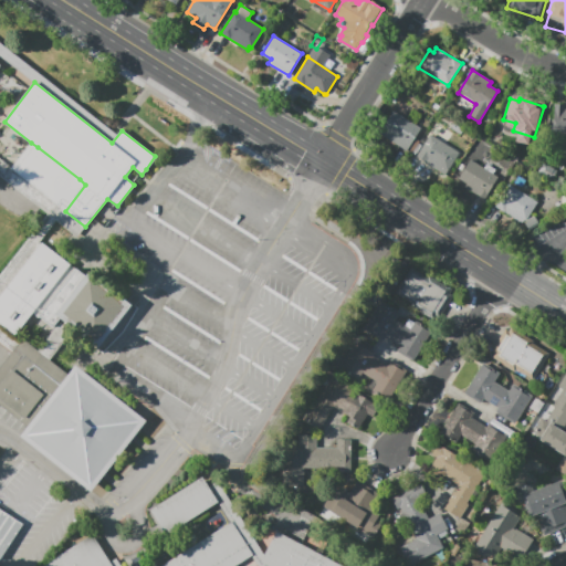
[(565,134),(553,134),(555,103),(565,104),(565,108),(565,134)]
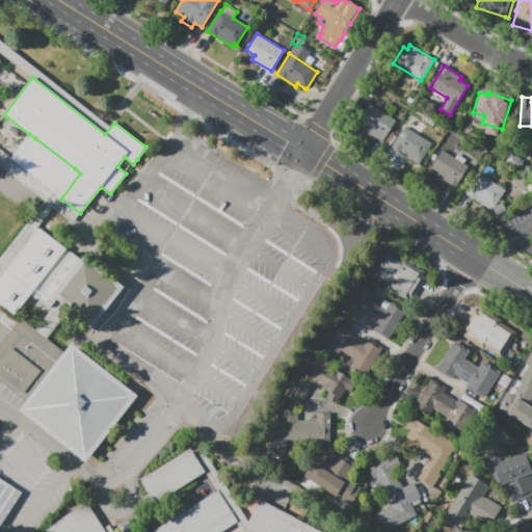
[(382,141),(356,125),(369,104),(396,121),(382,141)]
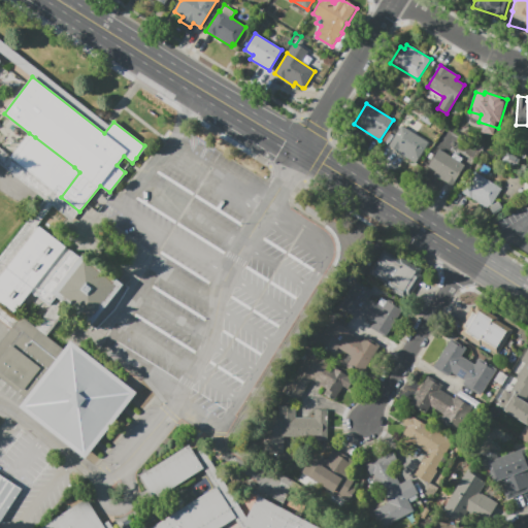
[(429,126),(421,121),(424,117),(432,122),(429,126)]
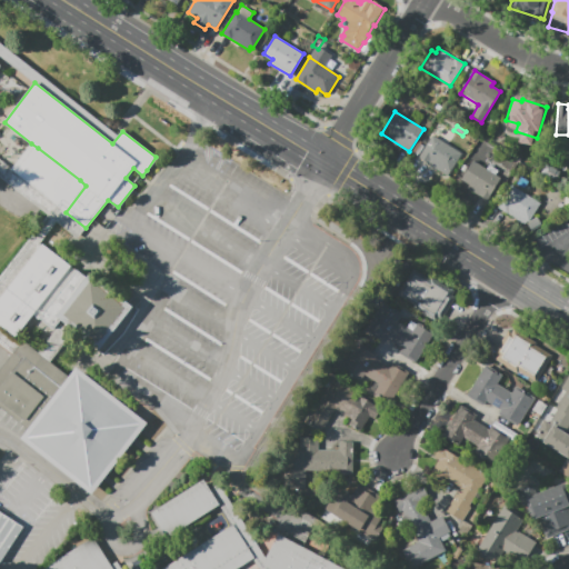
[(419,158),(432,136),(461,155),(448,176),(419,158)]
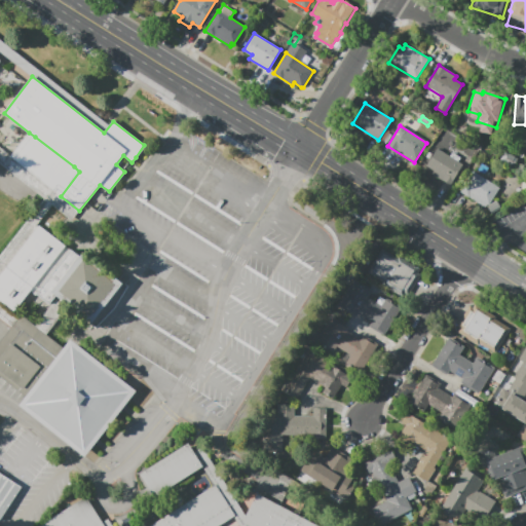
[(29,133),(10,156),(61,196),(79,172),(29,133)]
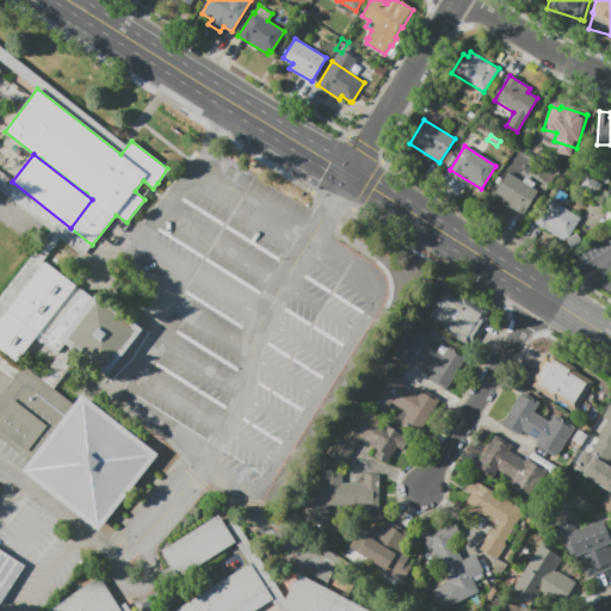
[(452,154),(456,156),(450,167),(445,165),(452,154)]
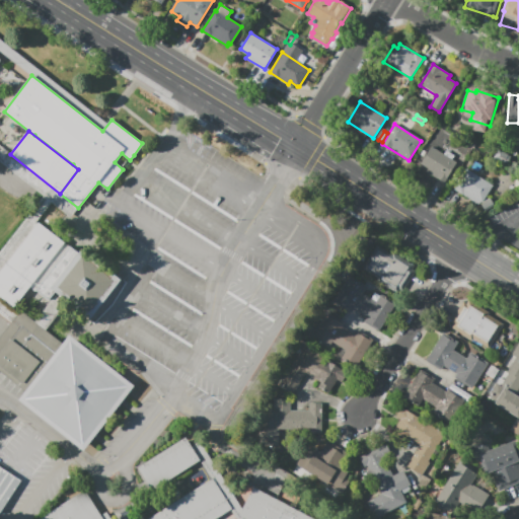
[(421,163),(431,146),(443,153),(445,149),(455,155),(452,159),(456,162),(444,182),(426,171),(429,167),(421,163)]
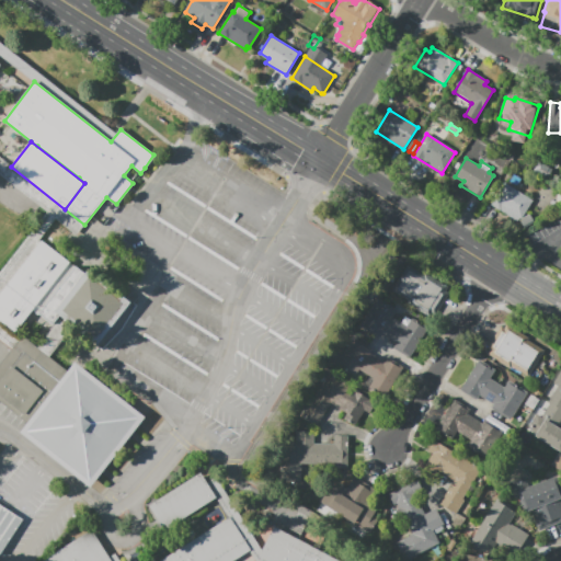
[(539,162),(550,168),(546,176),(535,171),(539,162)]
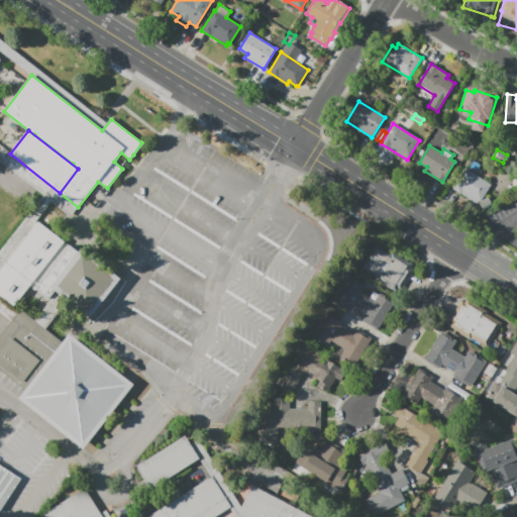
[(452,189),(464,169),(491,185),(479,205),(452,189)]
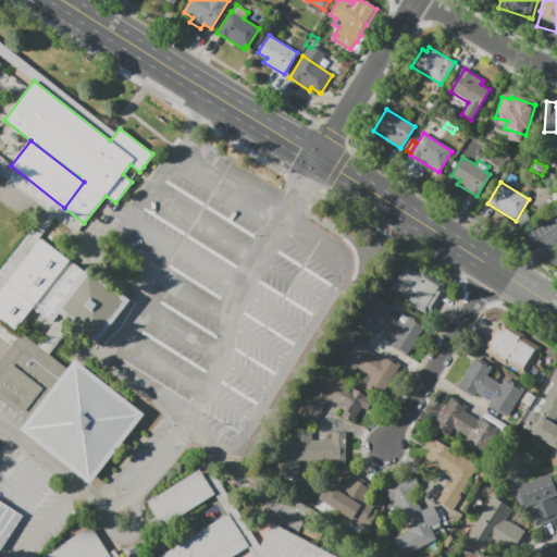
[(40,238),(0,292),(0,319),(15,331),(39,299),(45,304),(38,312),(52,323),(60,313),(98,343),(130,301),(87,269),(85,271),(75,263),(75,264),(40,238)]
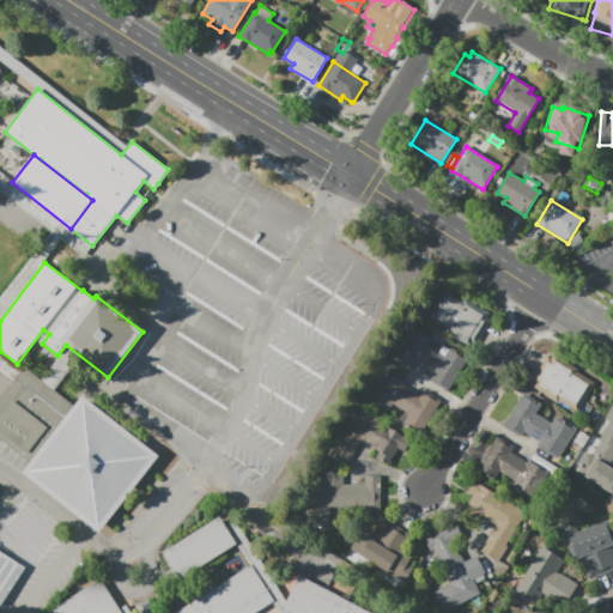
[(491,320),(475,345),(472,343),(469,346),(444,331),(445,328),(428,316),(438,298),(431,293),(439,279),(447,284),(444,287),(463,299),(465,298),(490,313),(486,317),(491,320)]
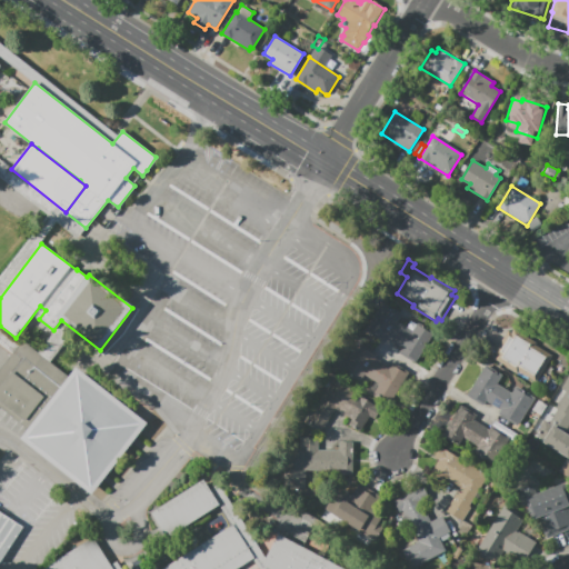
[(435,332),(416,362),(399,352),(402,348),(387,338),(385,341),(366,330),(383,302),(402,313),(398,321),(407,327),(410,321),(416,325),(418,322),(435,332)]
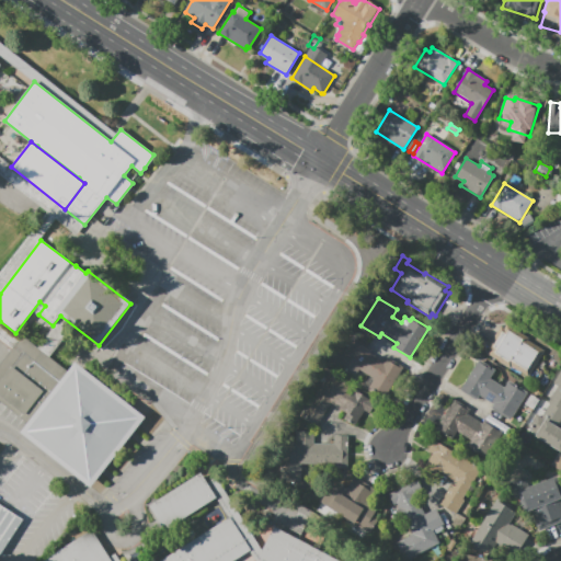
[(545,351),(528,377),(512,366),(511,368),(489,355),(491,351),(488,348),(502,327),(505,329),(507,325),(529,339),(528,341),(545,351)]
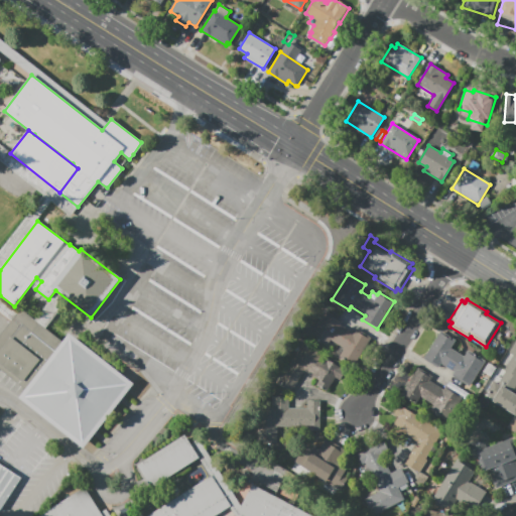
[(0,369),(24,389),(62,341),(20,307),(11,319),(0,310),(0,369)]
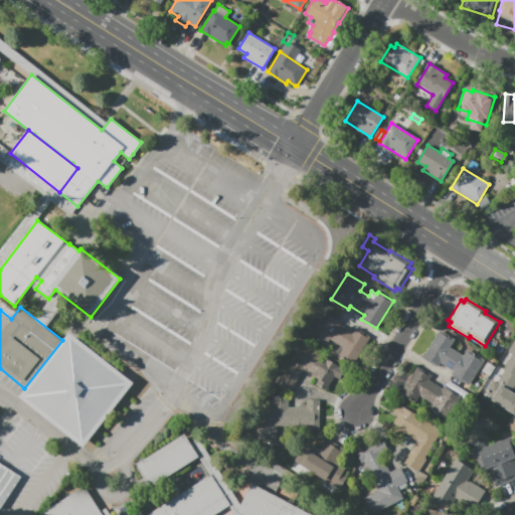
[(370,337),(353,364),(339,355),(343,347),(330,339),(326,345),(309,335),(325,309),(342,320),(340,324),(353,332),(356,328),(370,337)]
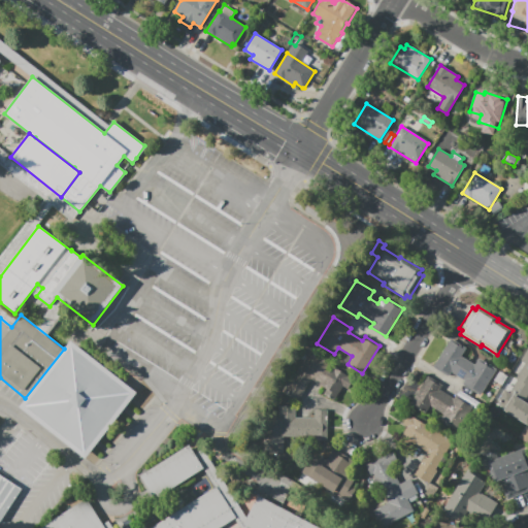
[(480,395),(463,385),(465,381),(451,372),(448,376),(433,367),(451,338),(466,348),(461,357),(474,365),(479,358),(496,369),(480,395)]
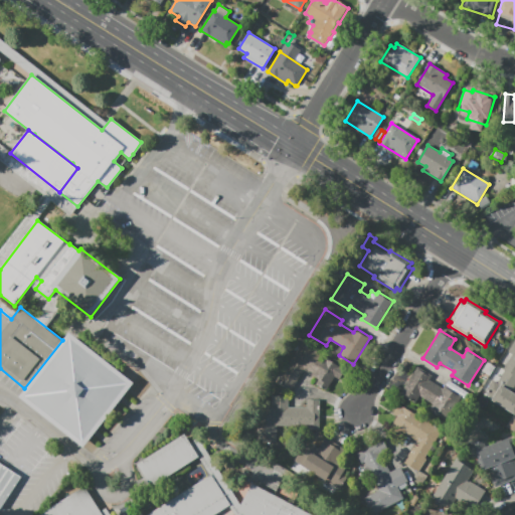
[(68,333),(134,381),(82,448),(18,396),(24,388),(62,340),(68,333)]
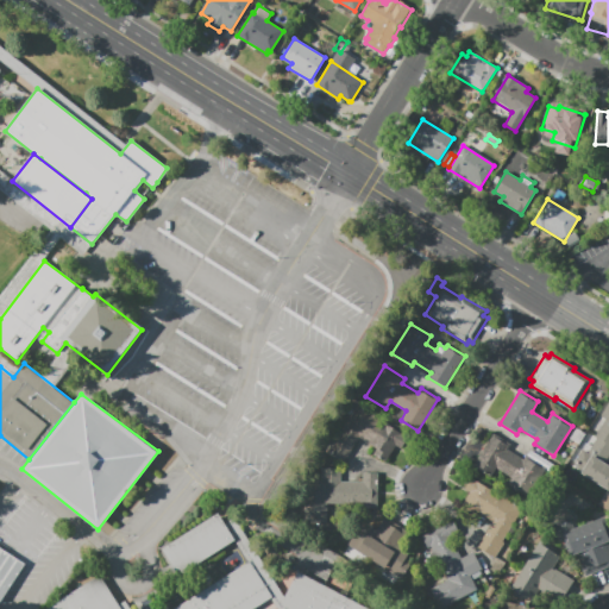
[(608,456),(606,462),(608,463),(608,465),(608,466),(608,489),(608,491),(577,471),(581,466),(575,463),(582,451),(586,453),(592,444),(590,443),(606,419),(600,415),(608,401),(608,456)]
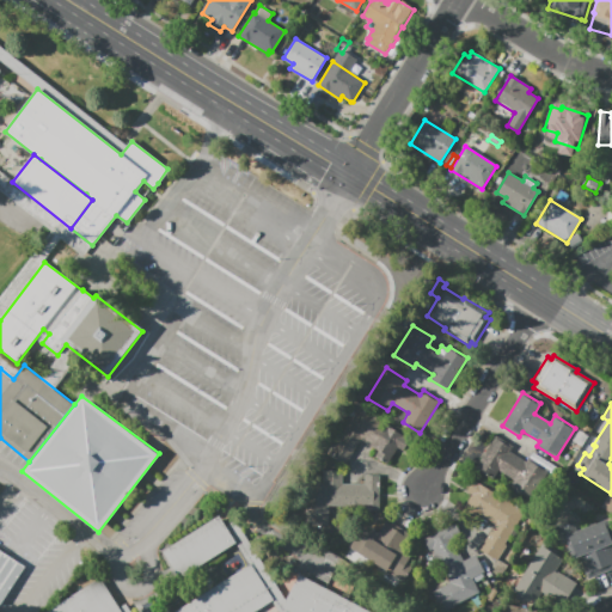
[(409,440),(403,451),(397,447),(387,464),(375,457),(379,451),(361,439),(344,465),(328,454),(337,438),(340,440),(360,407),(396,429),(395,432),(409,440)]
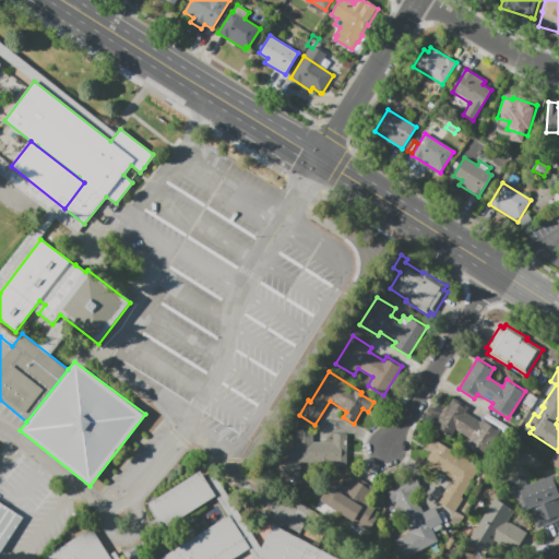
[(523,403),(530,392),(538,396),(531,408),(523,403)]
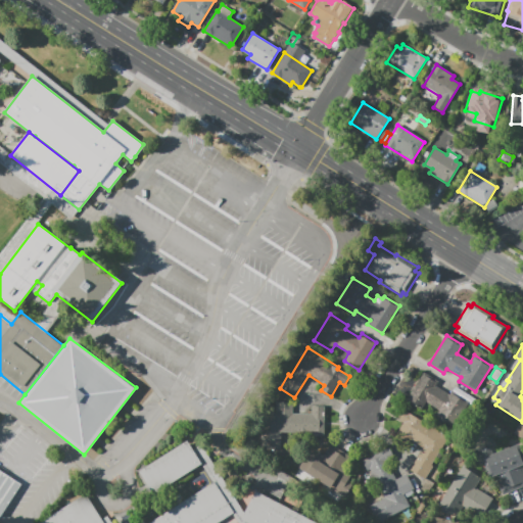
[(469,401),(454,427),(436,417),(439,411),(426,401),(421,409),(407,399),(424,372),(438,381),(436,385),(449,394),(453,391),(469,401)]
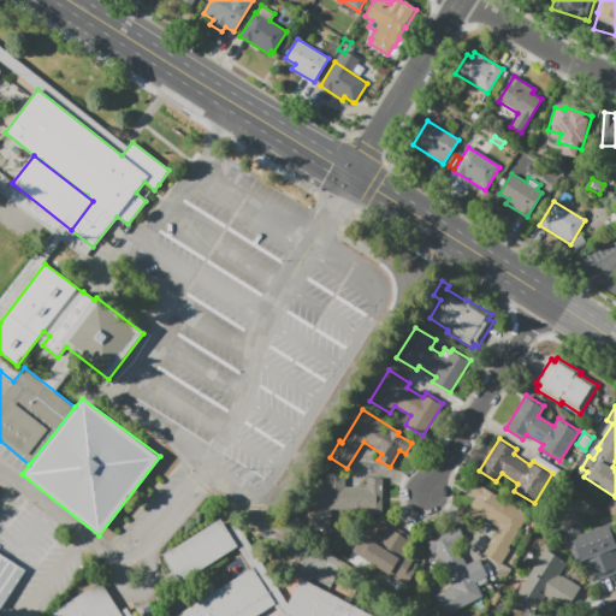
[(383,478),(381,514),(369,513),(369,509),(363,509),(363,514),(350,513),(350,509),(331,509),(331,528),(319,528),(319,525),(308,525),(309,486),(325,487),(326,473),(344,474),(344,486),(367,487),(368,478),(383,478)]
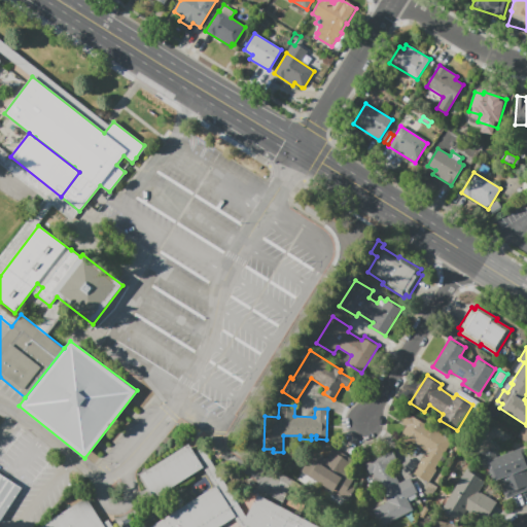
[(402,422),(408,413),(421,421),(422,420),(453,440),(434,468),(436,469),(428,483),(413,472),(427,451),(411,442),(408,447),(397,441),(407,425),(402,422)]
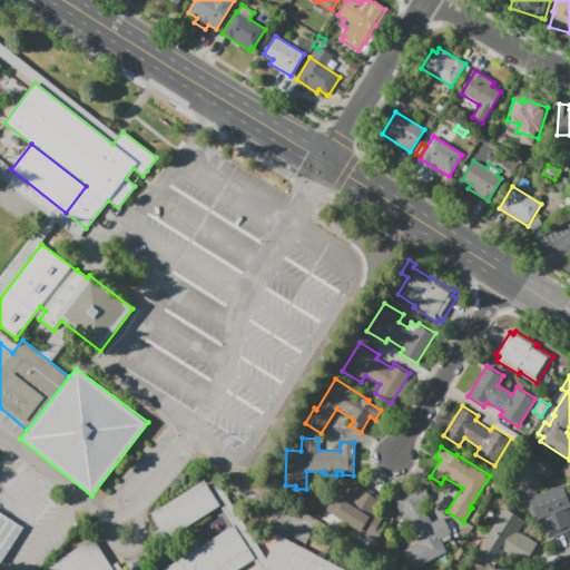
[(151,513),(204,480),(220,507),(168,540),(151,513)]
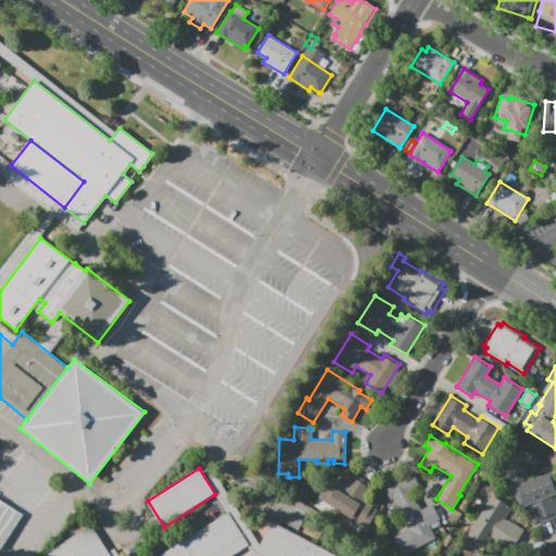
[(555,497),(555,517),(534,526),(527,506),(522,508),(521,506),(519,507),(514,493),(512,493),(505,478),(520,472),(525,483),(553,471),(555,479),(555,494),(555,495),(555,497)]
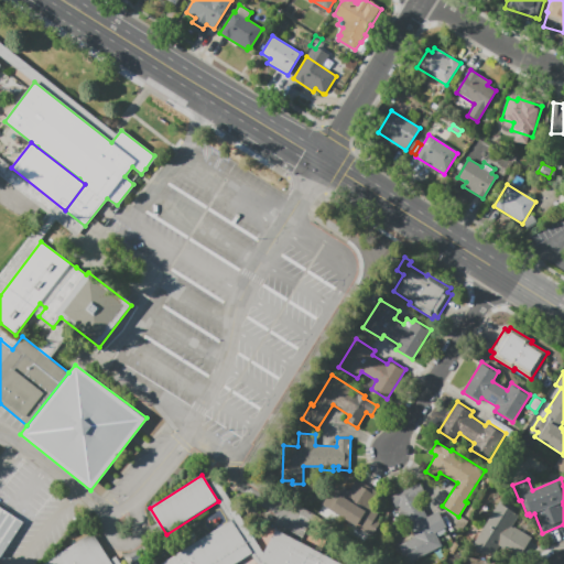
[(357,479),(379,492),(371,506),(380,511),(376,518),(381,521),(372,535),(322,505),(332,489),(335,491),(339,484),(349,490),(357,479)]
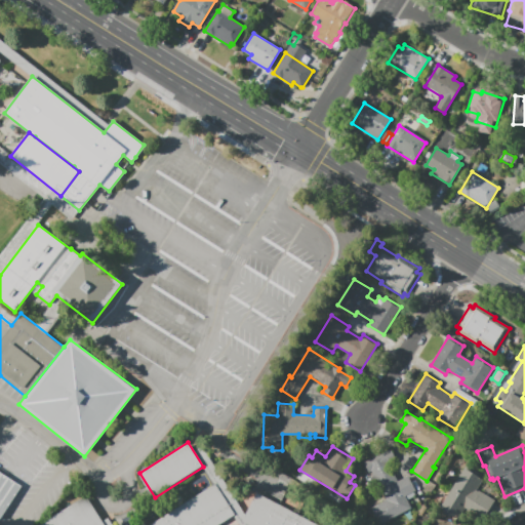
[(391,449),(396,459),(389,463),(398,481),(408,476),(415,490),(405,495),(411,508),(382,522),(378,514),(375,516),(371,508),(387,499),(378,485),(376,486),(364,462),(391,449)]
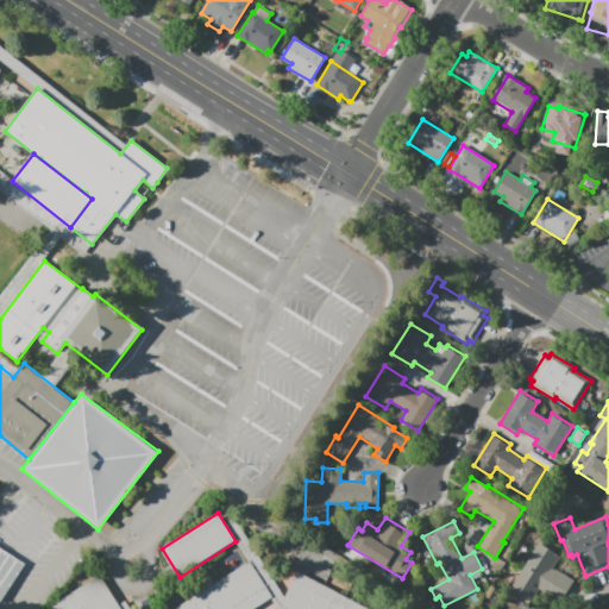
[(522,600),(509,591),(541,540),(556,548),(553,552),(560,557),(553,567),(573,581),(559,603),(539,590),(532,601),(525,596),(522,600)]
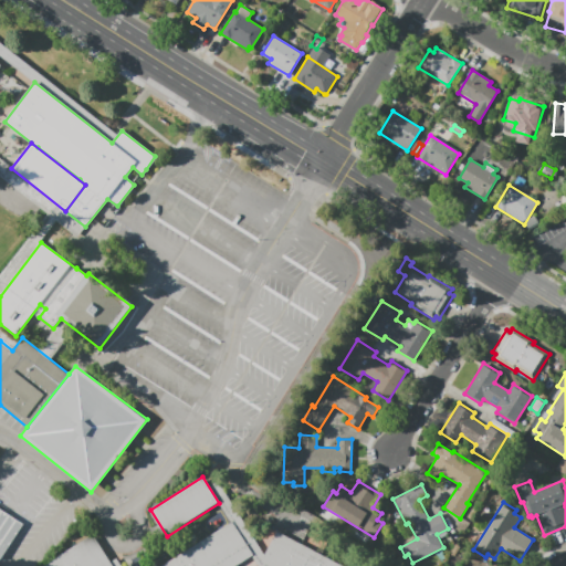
[(0,558),(1,559),(22,521),(0,510),(0,558)]
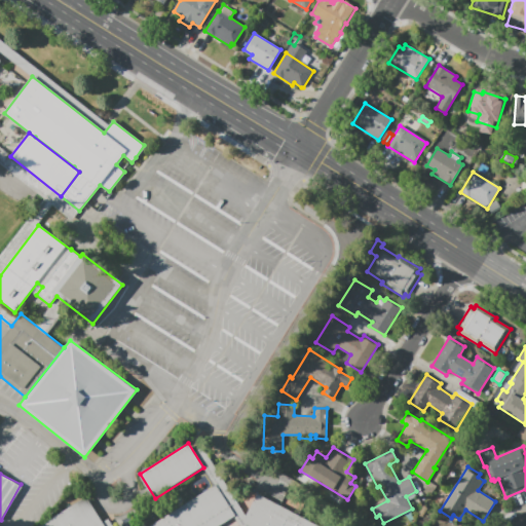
[(150,525),(216,485),(235,516),(222,524),(218,525),(37,525),(85,497),(102,523),(108,519),(112,525),(150,525)]
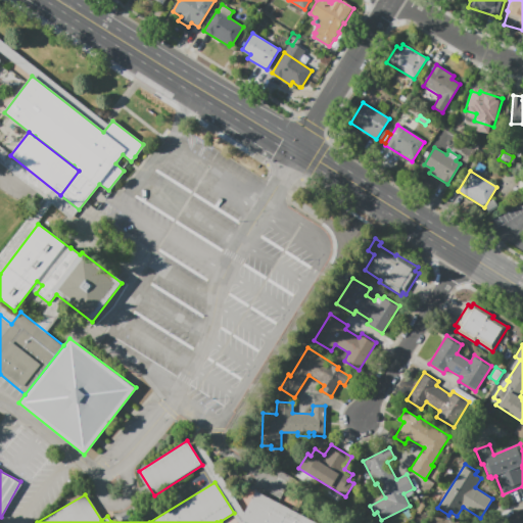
[(317,522),(255,490),(238,522),(317,522)]
